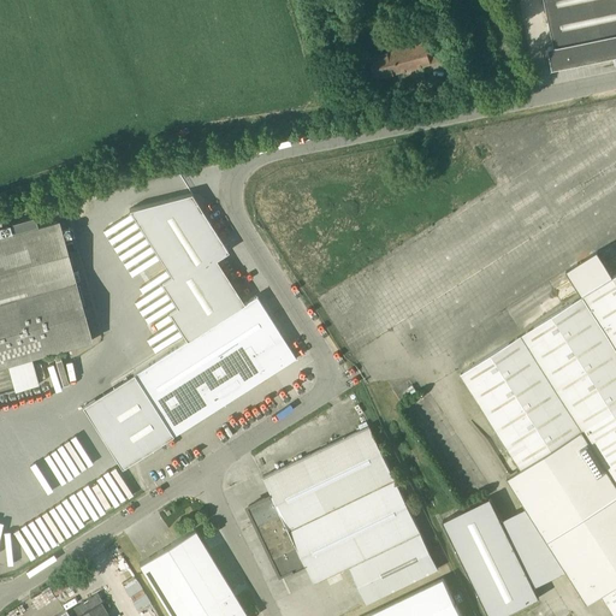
[(615,0),(543,0),(554,47),(549,48),(552,69),(615,54),(615,0)]
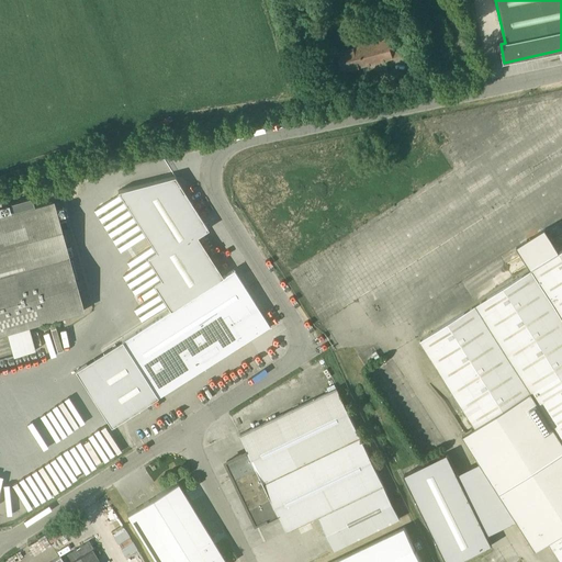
[(341,71),(393,57),(405,54),(400,34),(395,35),(394,29),(394,26),(357,36),(359,45),(336,51),(337,52),(341,71)]
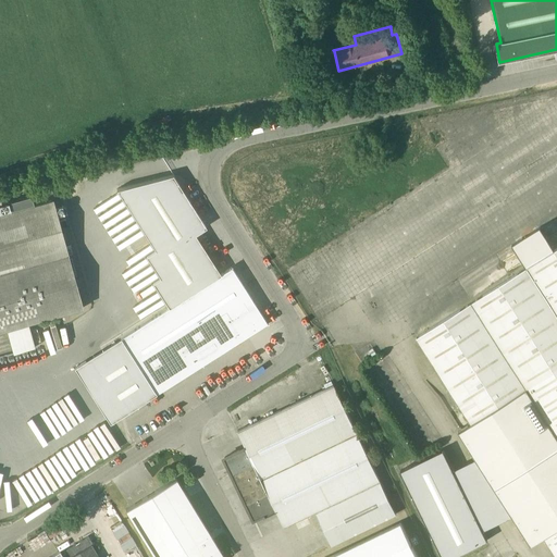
[(221,273),(195,233),(207,226),(173,174),(118,188),(156,249),(147,255),(161,277),(153,282),(169,307),(121,337),(157,393),(268,323),(232,267),(221,273)]
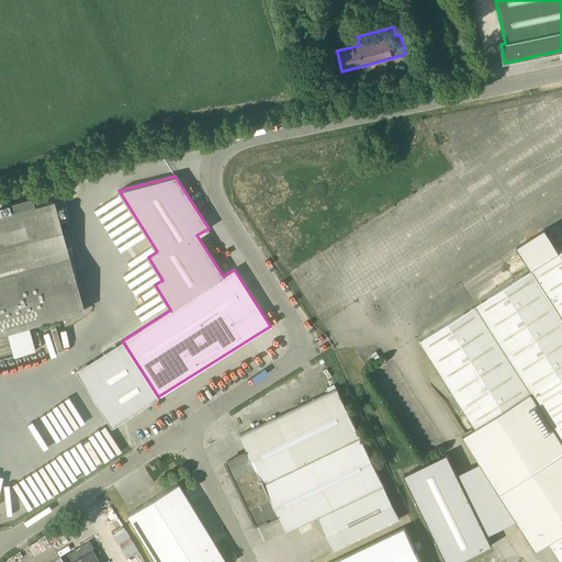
[(11,209),(32,203),(30,194),(9,201),(11,209)]
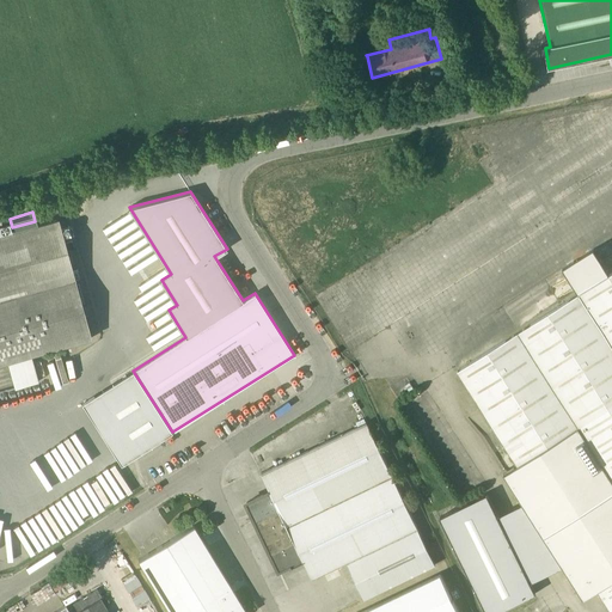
[(56,219),(0,234),(0,363),(6,362),(14,389),(38,381),(31,355),(90,340),(65,249),(74,246),(72,239),(62,242),(56,219)]
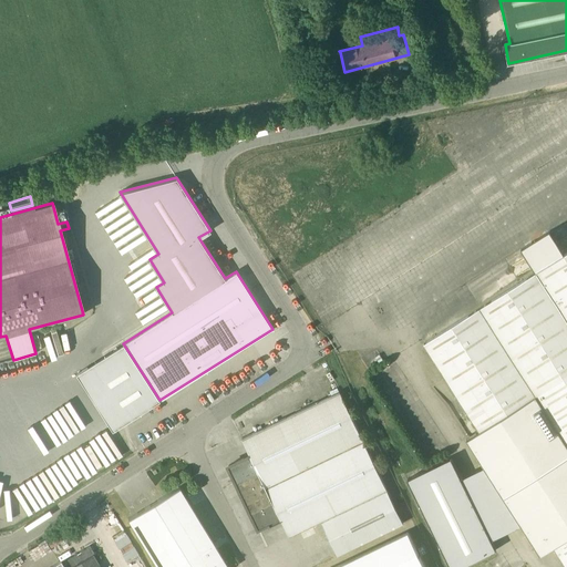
[(566,566),(566,254),(565,255),(549,230),(522,248),(537,272),(425,344),(482,433),(467,442),(542,557),(555,548),(566,566)]
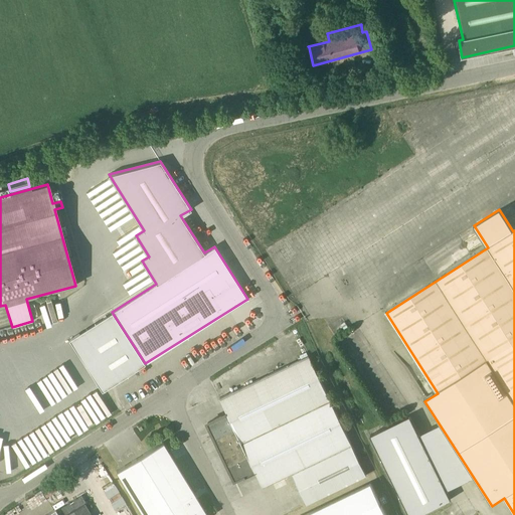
[(144,367),(111,314),(66,342),(102,394),(144,367)]
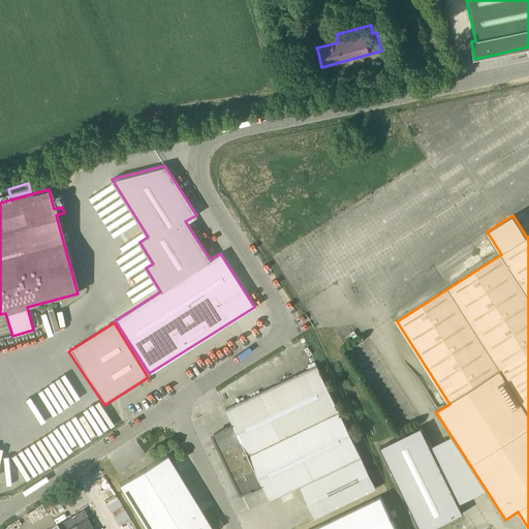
[(376,488),(317,365),(226,409),(234,426),(214,435),(242,492),(252,488),(253,490),(262,485),(270,500),(301,486),(315,518),(376,488)]
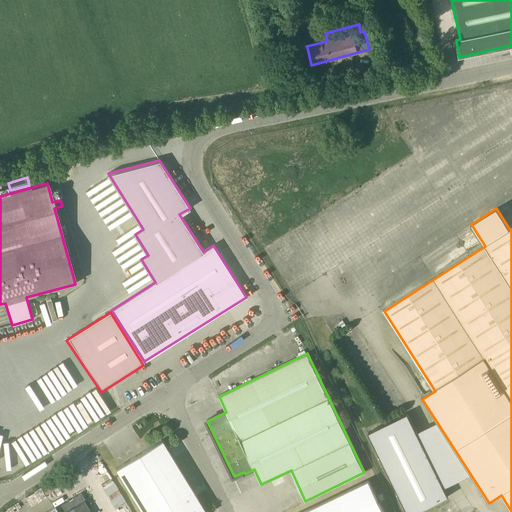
[(368,432),(407,511),(416,511),(448,496),(407,413),(368,432)]
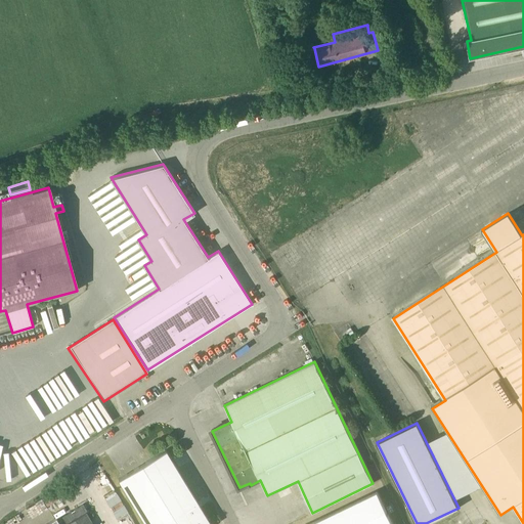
[(13,450),(28,474),(45,465),(44,464),(46,463),(43,456),(30,465),(25,454),(29,452),(25,444),(13,450)]
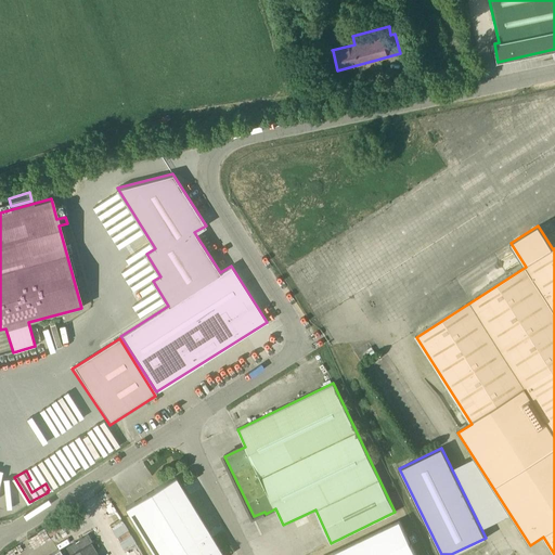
[(153,554),(223,554),(176,477),(125,507),(153,554)]
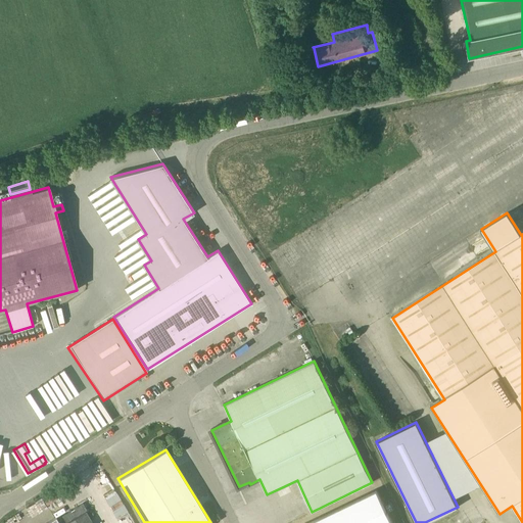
[(115,488),(105,494),(111,505),(122,498),(115,488)]
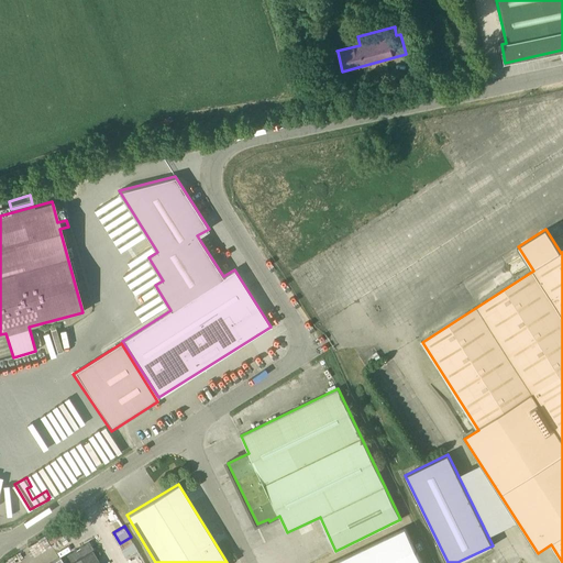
[(421,562),(406,528),(332,562),(421,562)]
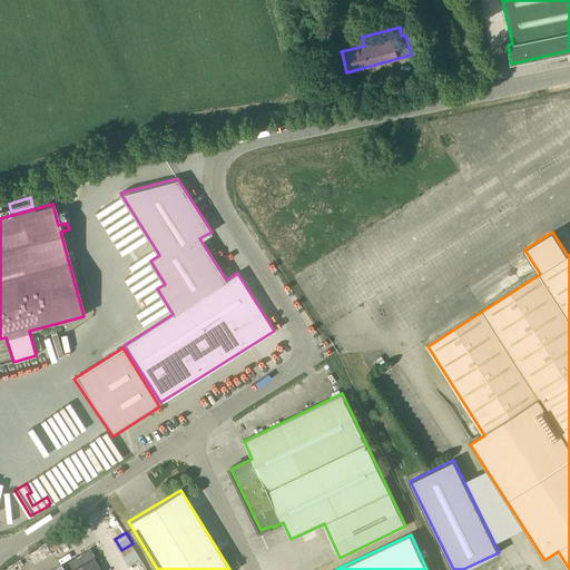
[(99,569),(92,558),(95,557),(90,549),(68,562),(71,569),(69,569),(65,569),(61,563),(50,569),(99,569)]
